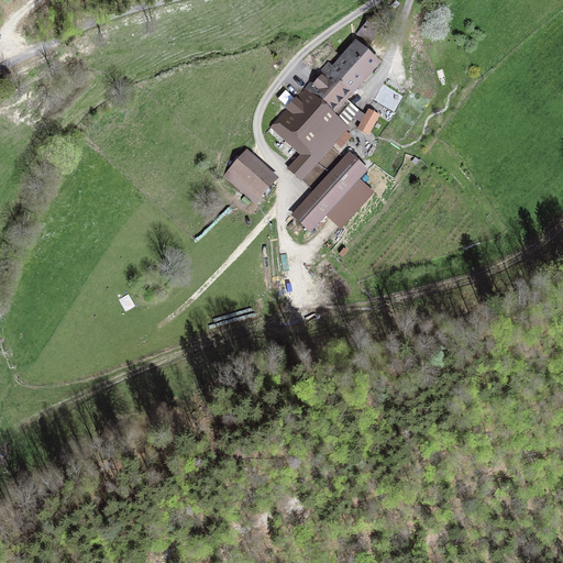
[(392,23),(377,12),(357,37),(371,48),(392,23)]
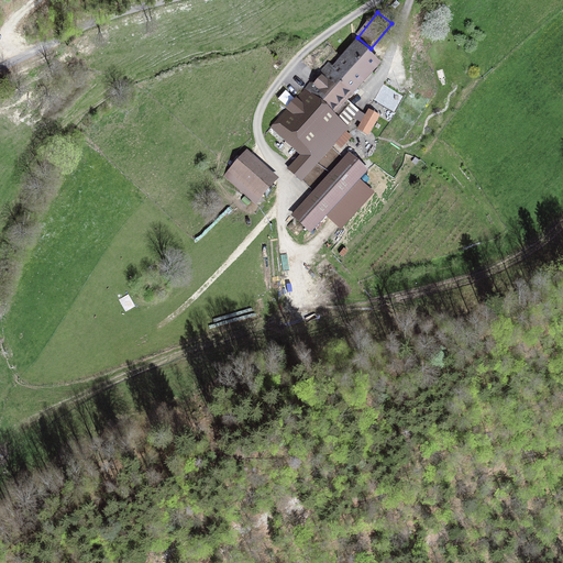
[(287,169),(301,181),(302,180),(345,132),(350,128),(349,125),(354,119),(361,112),(348,101),(382,64),(355,41),(332,65),(329,62),(295,99),(286,90),(278,99),(288,108),(269,128),(300,155),(287,169)]
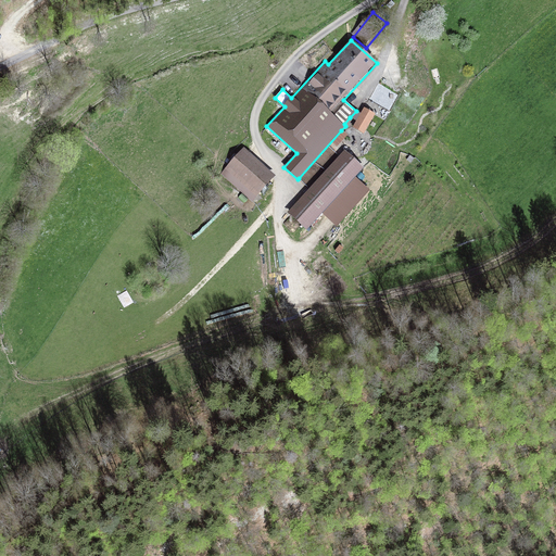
[(375,114),(364,108),(361,113),(356,121),(353,127),(364,134),(375,114)]
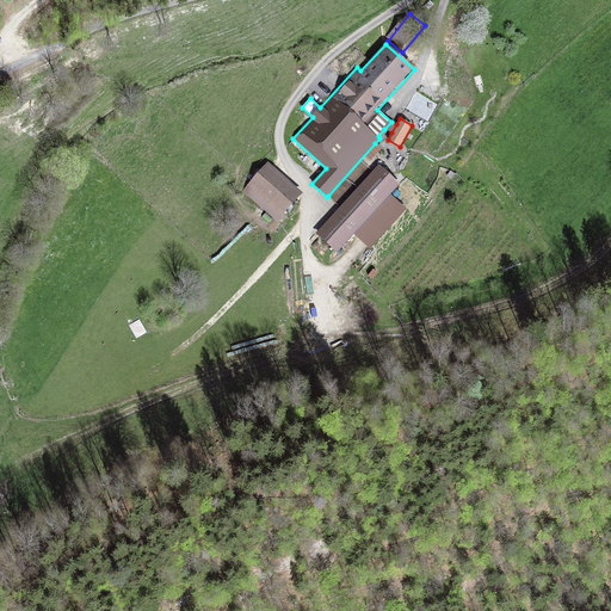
[(392,133),(396,124),(392,122),(384,129),(392,133)]
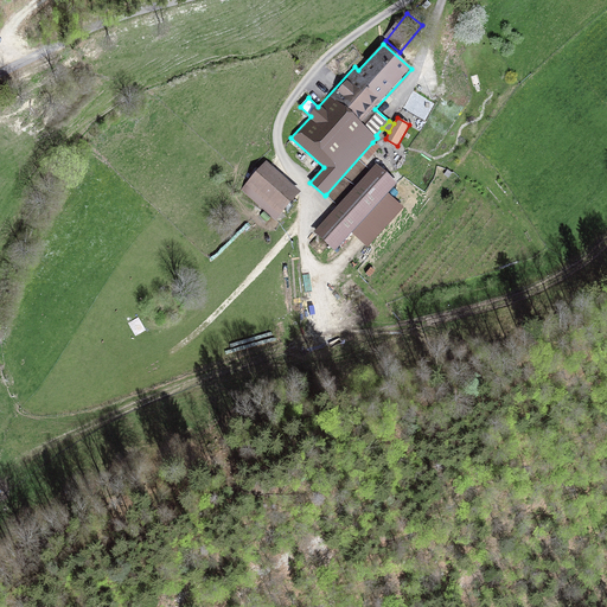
[(326,195),(338,205),(375,165),(369,159),(378,148),(372,142),(326,195)]
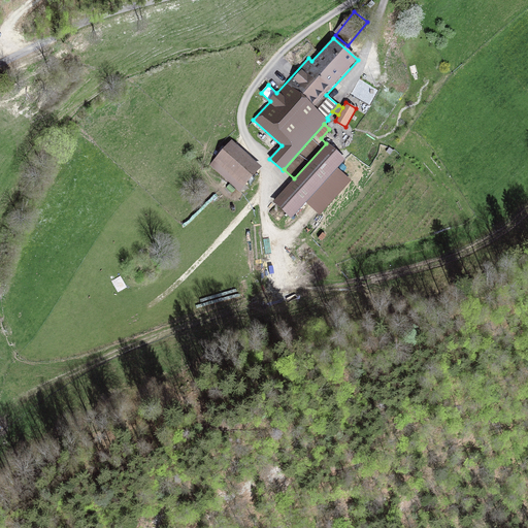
[(262,167),(232,140),(209,166),(228,182),(224,187),(234,195),(238,191),(239,192),(262,167)]
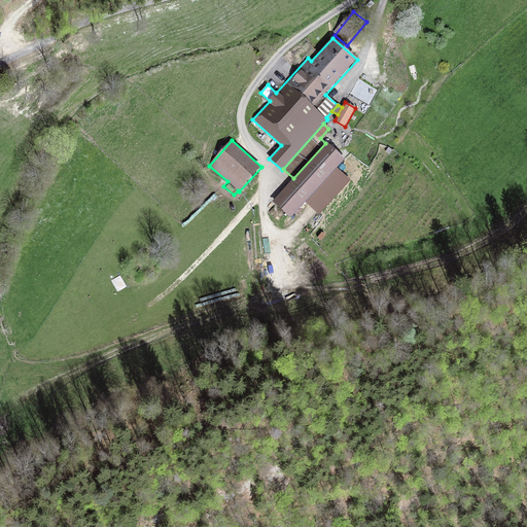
[(345,160),(326,142),(325,143),(293,178),(272,202),(290,218),(305,203),(318,215),(351,180),(338,168),(345,160)]
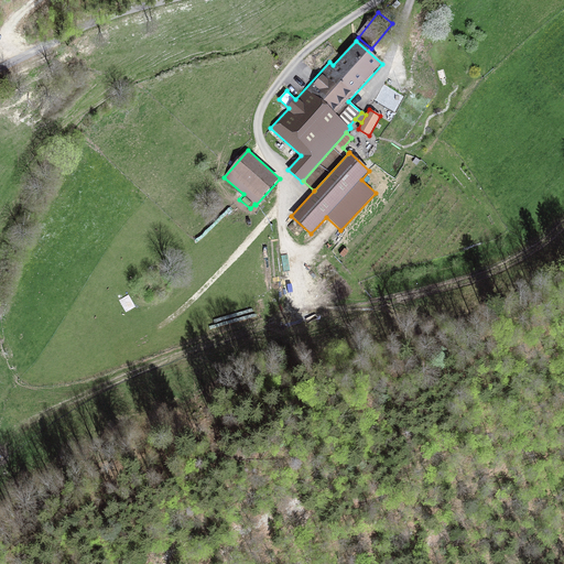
[(338,253),(342,257),(348,250),(345,247),(338,253)]
